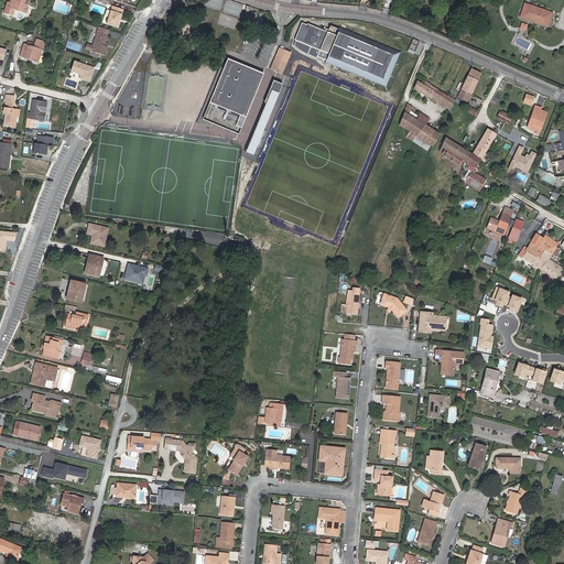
[(29,2),(29,0),(10,0),(10,2),(8,2),(4,13),(13,17),(14,10),(25,13),(26,13),(26,12),(28,9),(29,7),(30,6),(30,4),(30,3),(29,3),(29,2)]
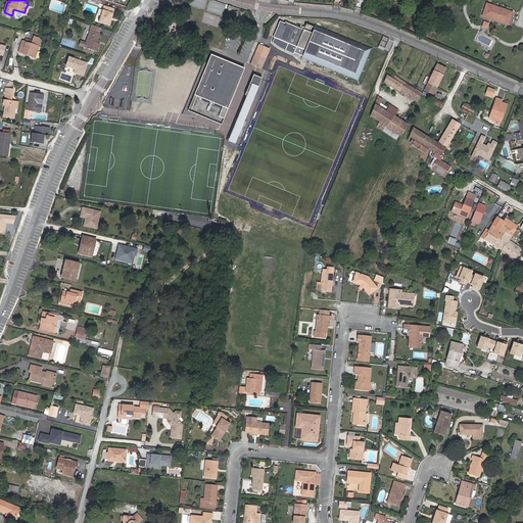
[(483,15),(508,24),(512,12),(487,4),(483,15)]
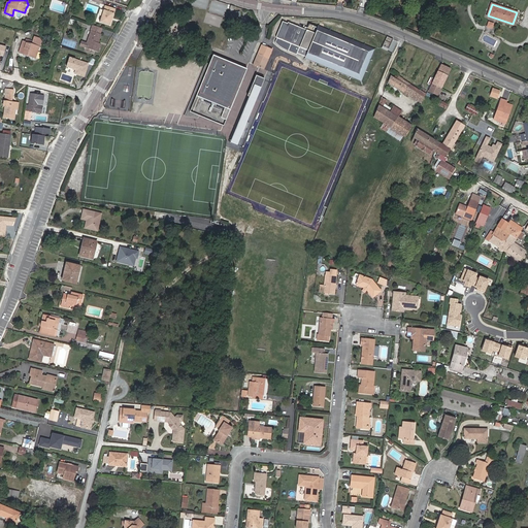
[(109,25),(114,8),(104,5),(99,22),(109,25)]
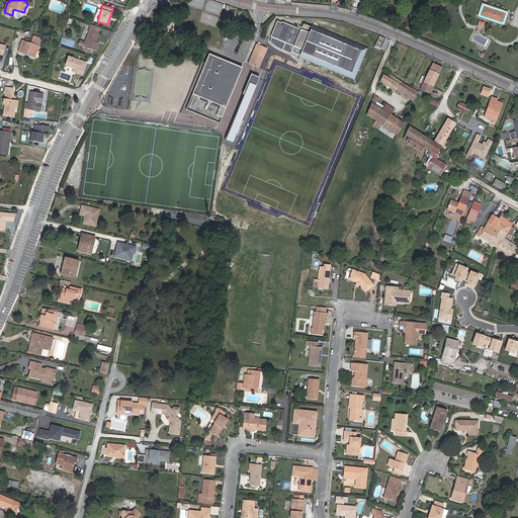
[(350,13),(356,15),(358,9),(352,7),(350,13)]
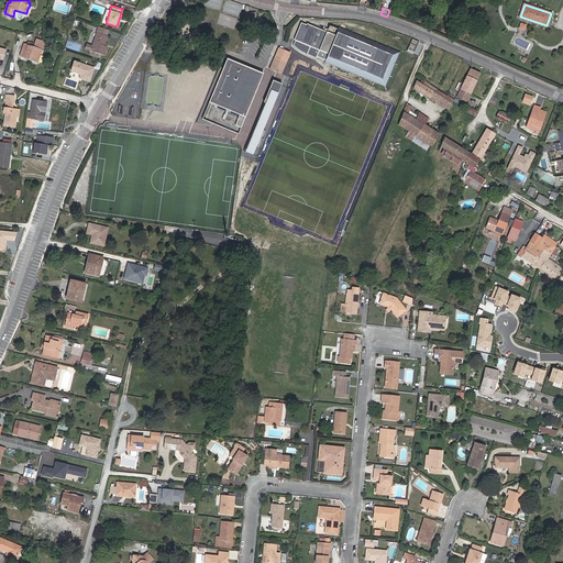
[(396,54),(329,26),(327,32),(307,24),(306,25),(301,23),(294,40),(295,41),(293,45),(295,46),(297,48),(299,51),(306,54),(316,58),(316,56),(384,85),(396,54)]
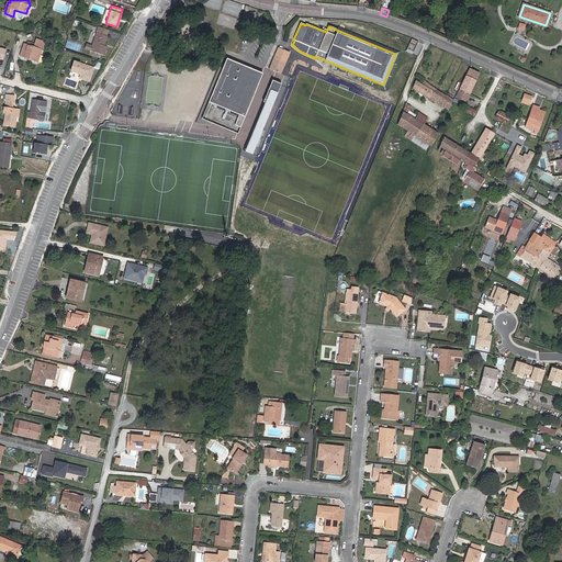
[(105,35),(108,30),(98,26),(97,32),(92,45),(87,44),(86,48),(90,51),(104,55),(108,45),(104,44),(107,35),(105,35)]
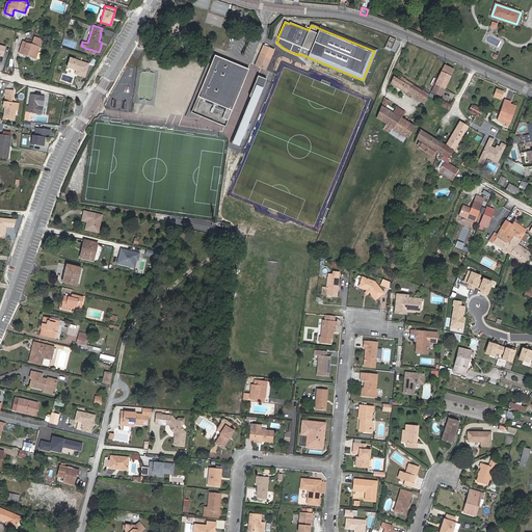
[(19,54),(34,58),(38,47),(36,46),(38,40),(34,37),(32,45),(23,42),(19,54)]
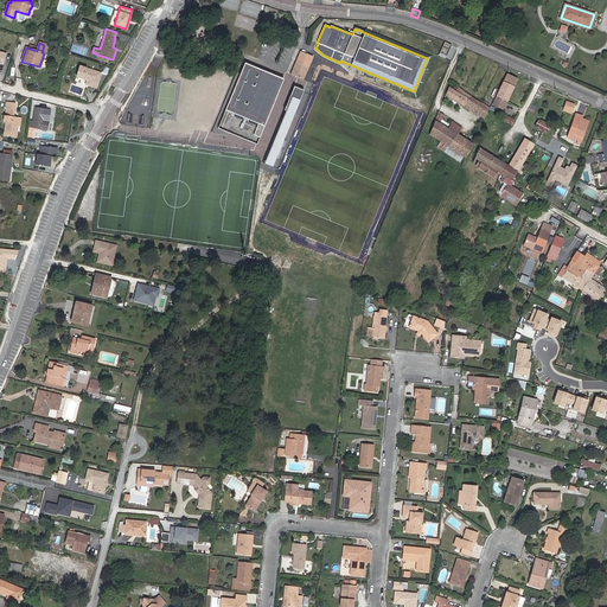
[(446,59),(452,46),(448,44),(445,43),(439,56),(446,59)]
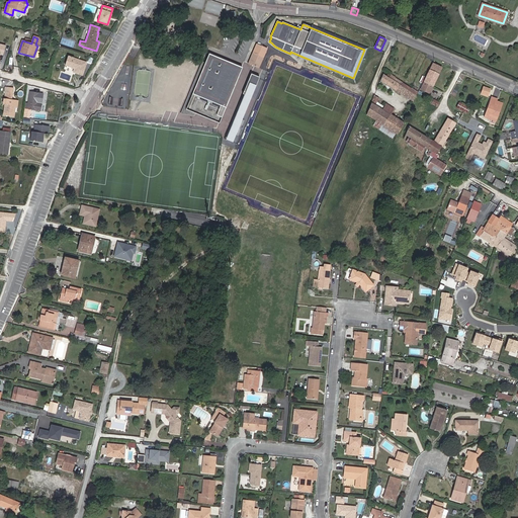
[(236,54),(238,44),(227,41),(225,52),(236,54)]
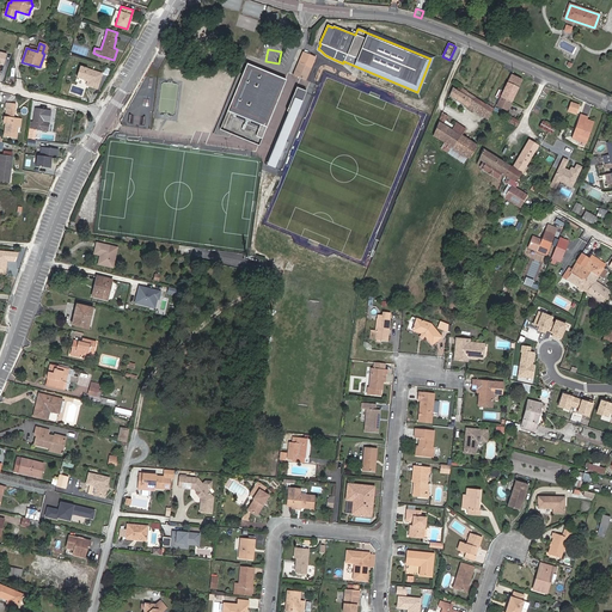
[(314,56),(304,51),(294,74),(305,79),(314,56)]
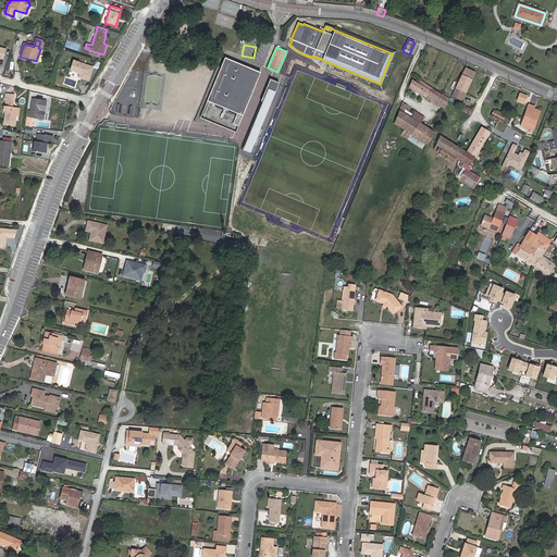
[(70,70),(79,74),(78,77),(88,81),(93,67),(73,60),(70,70)]
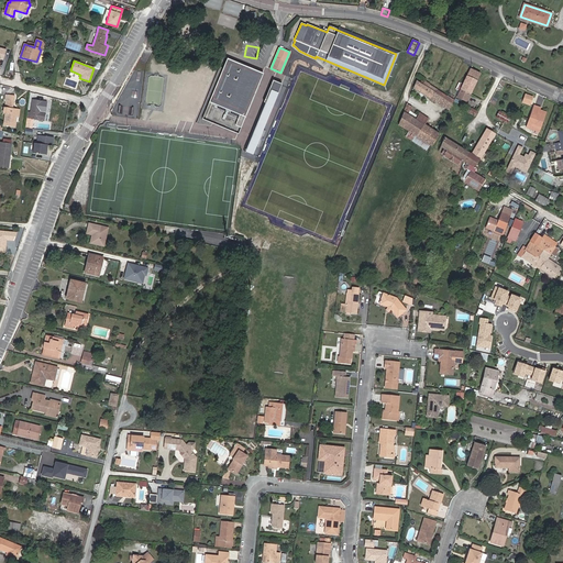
[(243,135),(265,74),(229,61),(225,70),(222,69),(209,103),(211,103),(202,127),(216,128),(217,125),(243,135)]
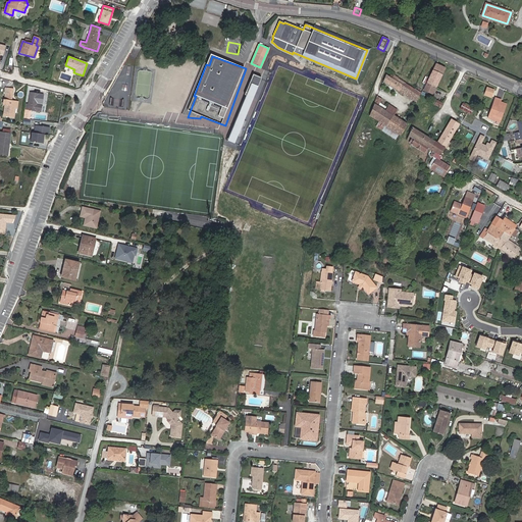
[(436,64),(433,70),(442,74),(446,68),(436,64)]
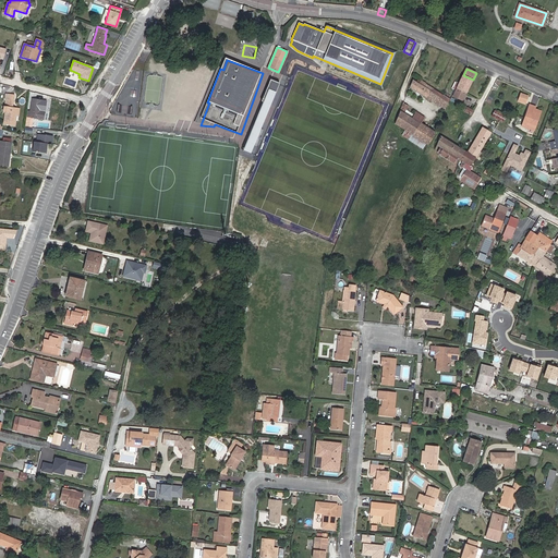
[(473,80),(463,75),(453,97),(462,101),(473,80)]
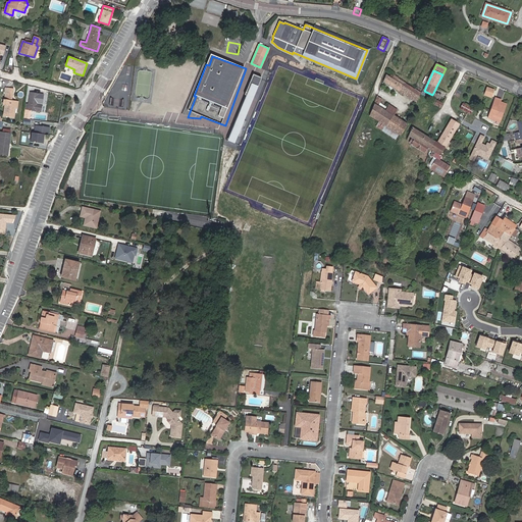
[(240,142),(264,77),(255,74),(248,95),(250,96),(233,140),(240,142)]
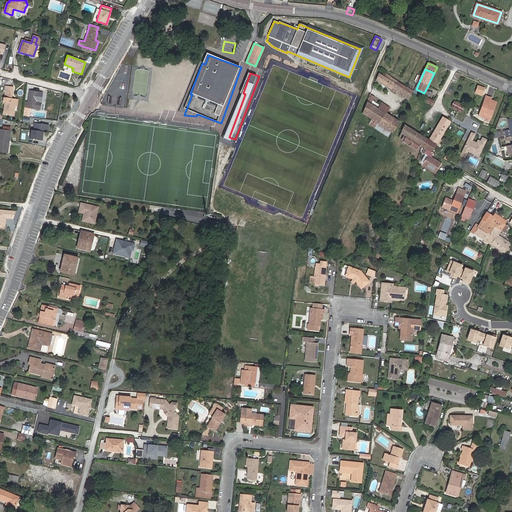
[(376,81),(408,100),(410,96),(411,93),(412,91),(391,77),(391,76),(387,74),(385,77),(379,74),(376,81)]
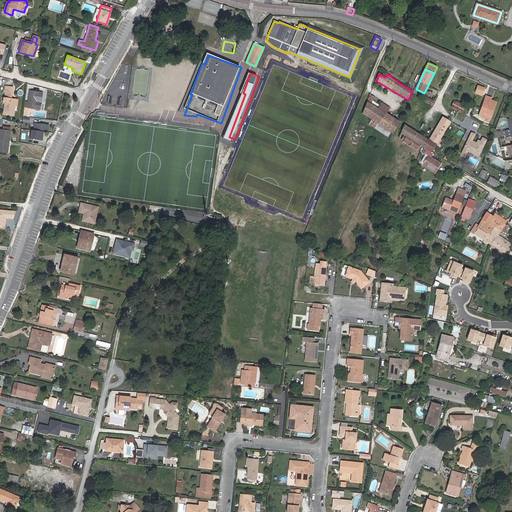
[(477,86),(475,91),(482,94),(484,88),(477,85),(477,86)]
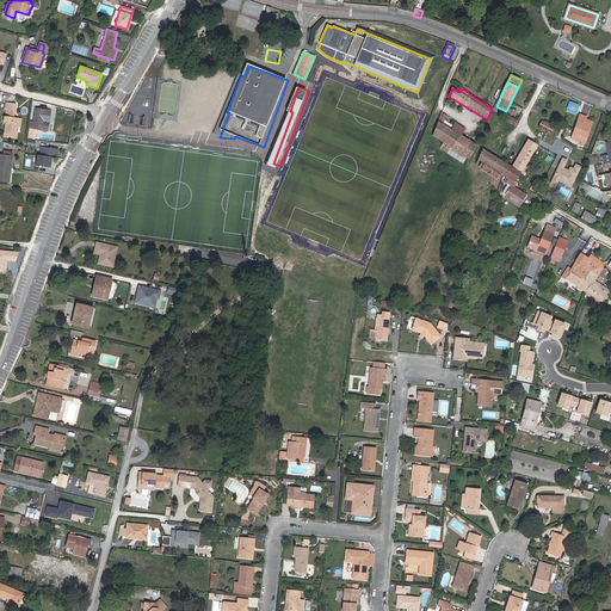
[(17,124),(17,118),(13,117),(16,103),(11,103),(8,117),(5,116),(4,123),(6,123),(5,136),(16,137),(17,131),(18,124),(17,124)]
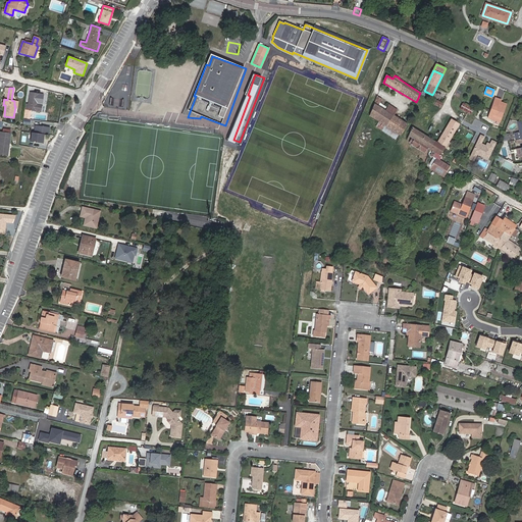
[(30,93),(28,110),(41,112),(42,104),(38,103),(39,94),(30,93)]
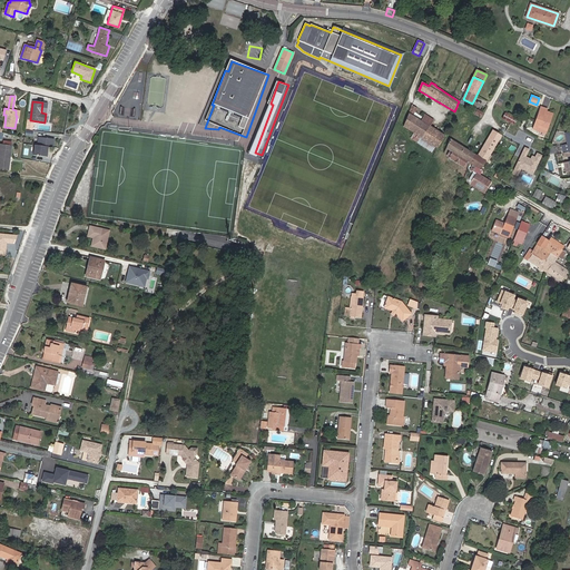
[(454,111),(461,116),(462,115),(463,111),(465,108),(458,104),(457,107),(454,111)]
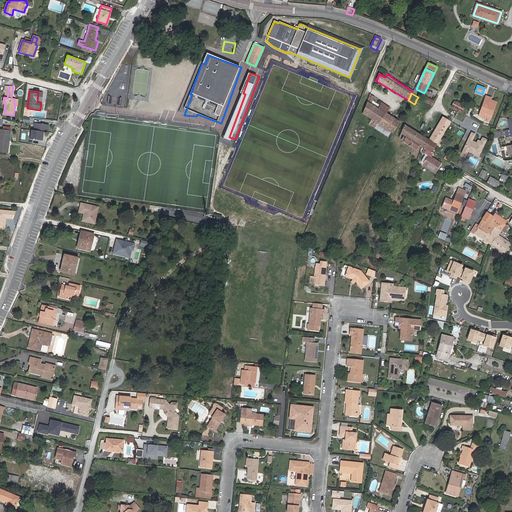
[(121,105),(122,97),(111,96),(110,104),(121,105)]
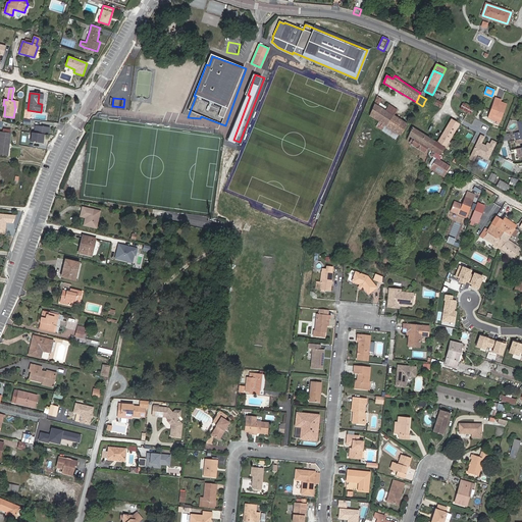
[(433,99),(431,103),(436,105),(440,107),(442,103),(433,99)]
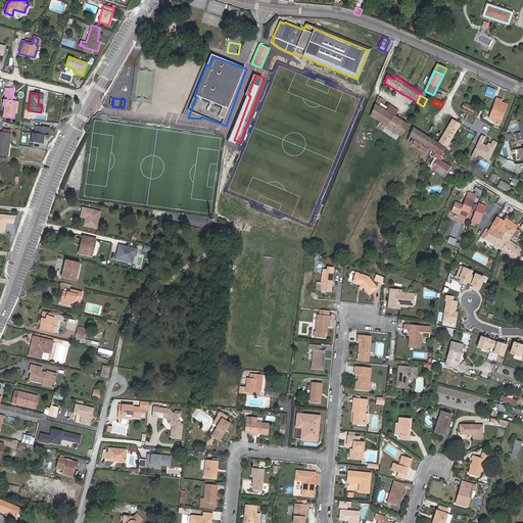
[(501,123),(507,105),(501,102),(502,100),(496,99),(489,119),(501,123)]
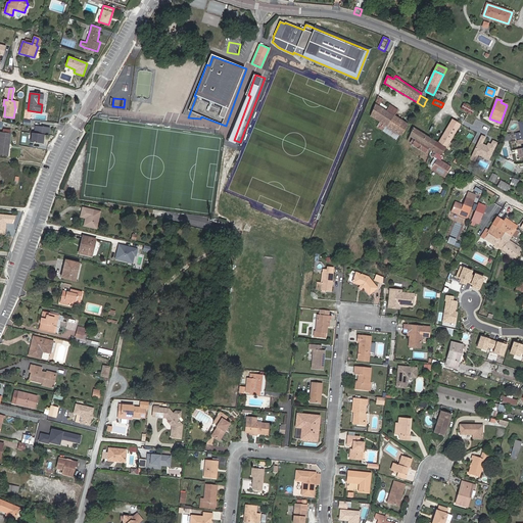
[(379,107),(375,104),(370,115),(386,127),(391,119),(393,115),(386,111),(383,109),(379,107)]
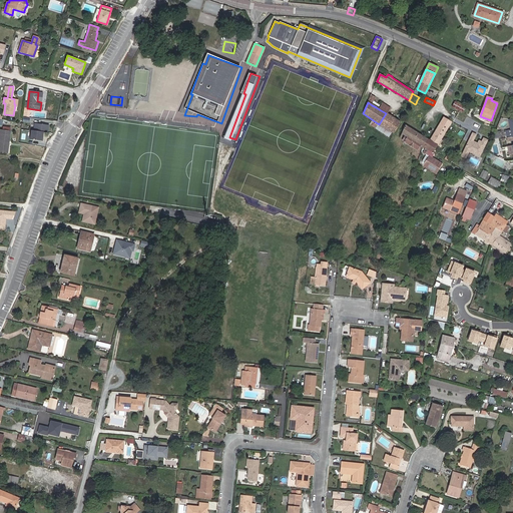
[(465,107),(455,102),(452,107),(462,112),(465,107)]
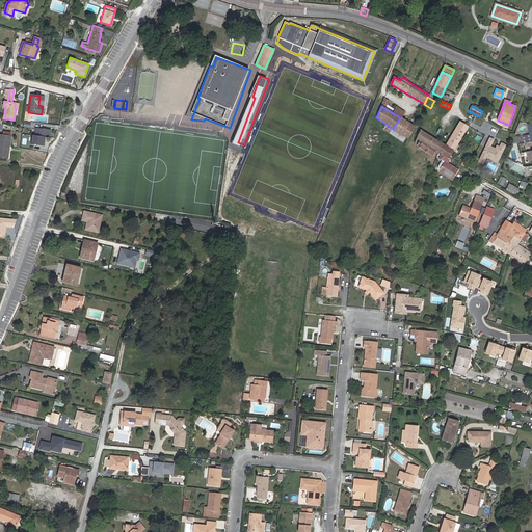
[(400,117),(404,111),(397,107),(393,113),(400,117)]
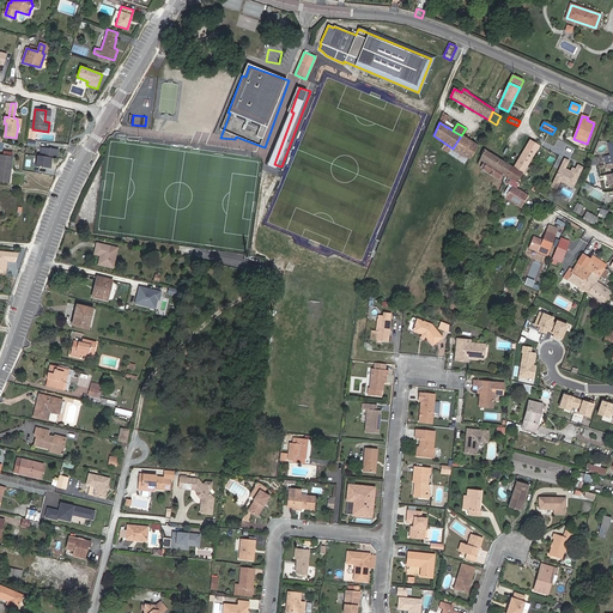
[(459,139),(453,149),(469,158),(471,159),(475,152),(478,146),(477,145),(463,138),(461,135),(459,139)]
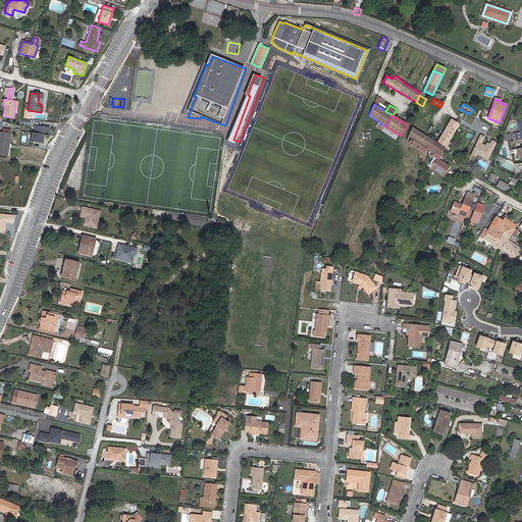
[(439,138),(436,143),(445,148),(448,145),(458,128),(460,124),(456,122),(451,119),(447,127),(439,138)]
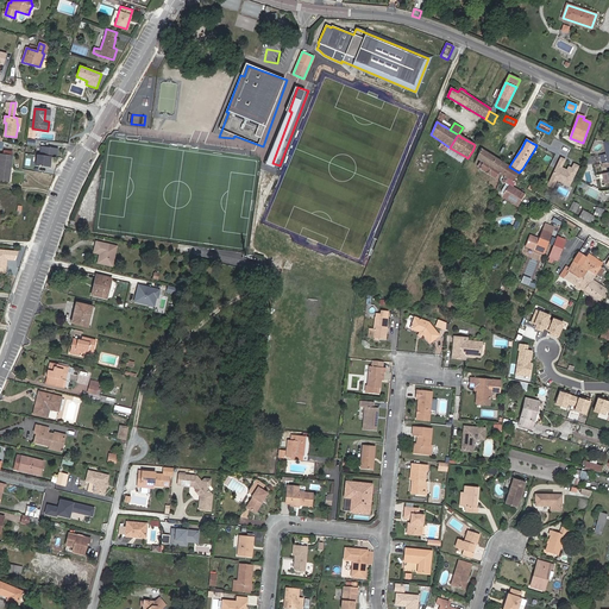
[(600,143),(592,148),(596,152),(603,148),(600,143)]
